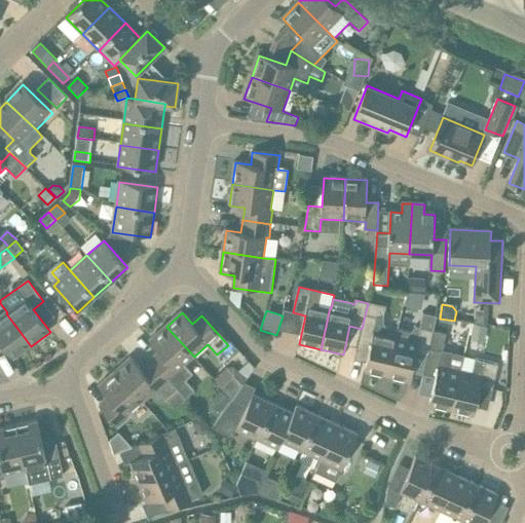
[(31,346),(6,313),(0,318),(0,341),(13,360),(31,346)]
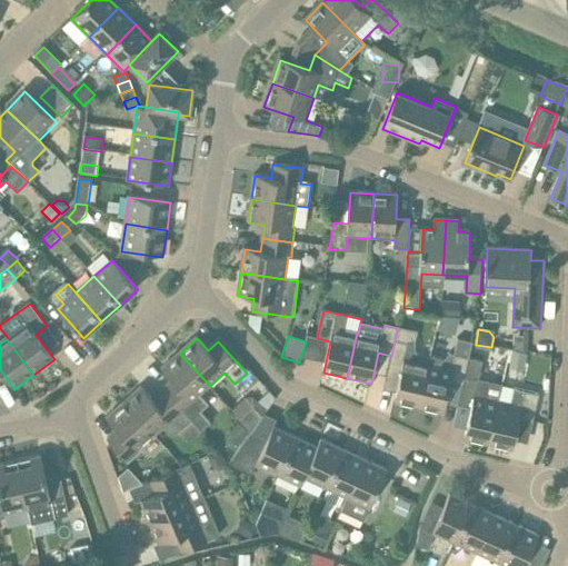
[(472,344),(459,340),(455,356),(450,355),(442,364),(442,360),(430,358),(418,408),(442,414),(450,384),(462,387),(469,358),(472,344)]
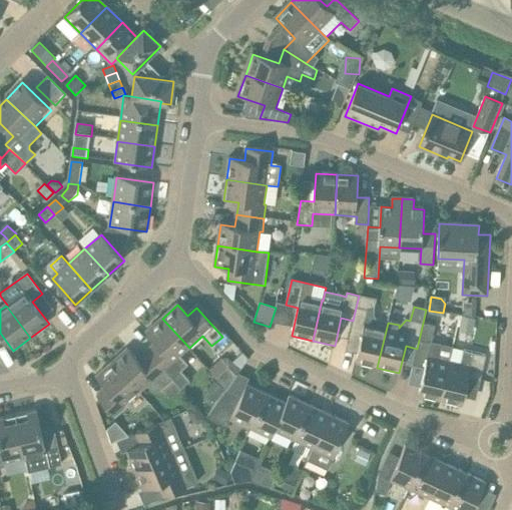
[(369,311),(356,308),(353,321),(350,333),(362,336),(356,363),(377,368),(388,323),(377,321),(374,314),(368,313),(369,311)]
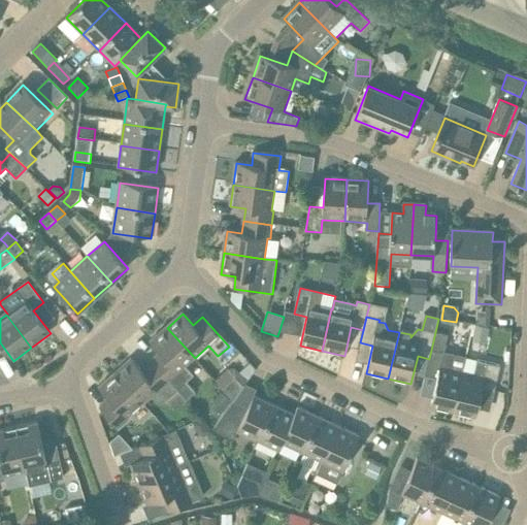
[(490,330),(476,327),(473,341),(487,345),(490,330)]
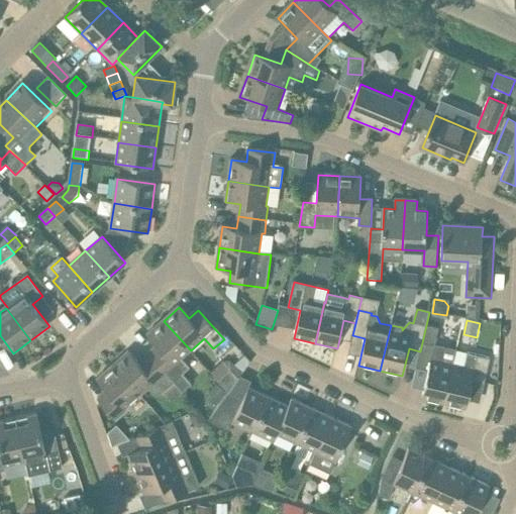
[(181,358),(191,350),(164,321),(147,335),(158,346),(147,355),(175,384),(183,393),(192,385),(183,375),(190,369),(181,358)]
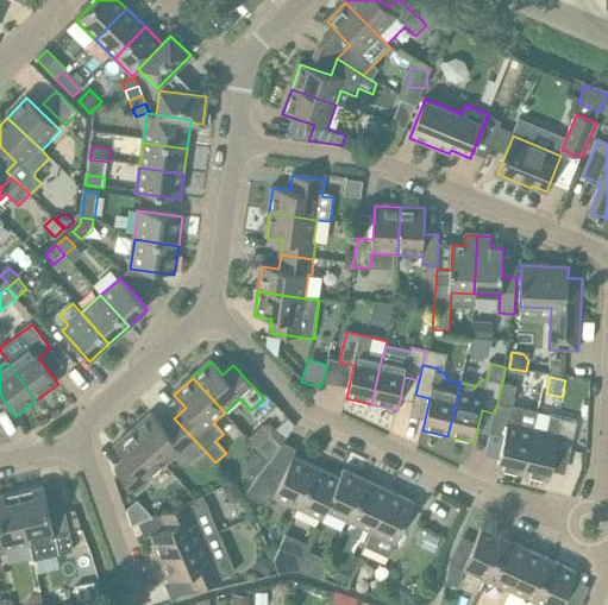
[(495,414),(490,434),(505,438),(497,470),(524,476),(534,429),(520,426),(524,409),(514,407),(519,388),(503,384),(502,383),(495,414)]
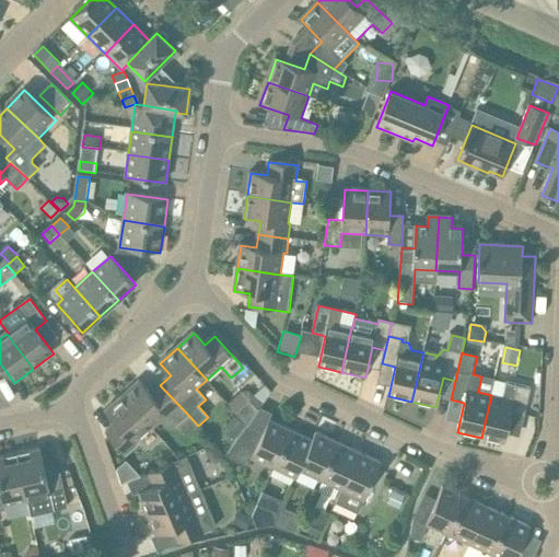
[(189,416),(160,385),(150,394),(140,382),(123,397),(151,430),(161,421),(165,427),(169,429),(173,429),(177,428),(189,416)]
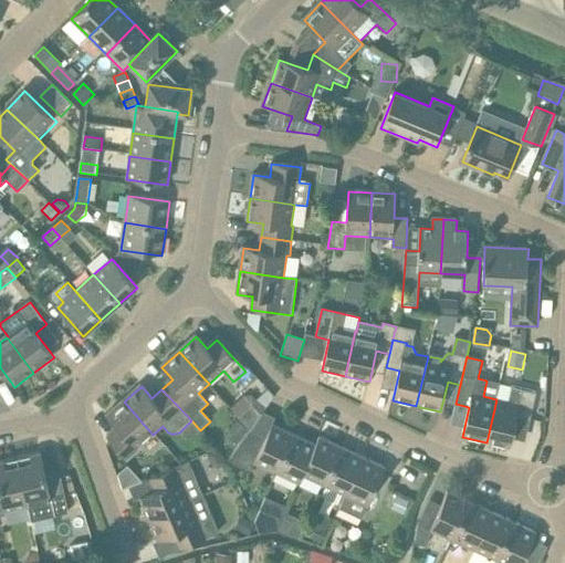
[(509,402),(497,399),(487,442),(510,448),(518,418),(531,421),(536,394),(512,388),(509,402)]
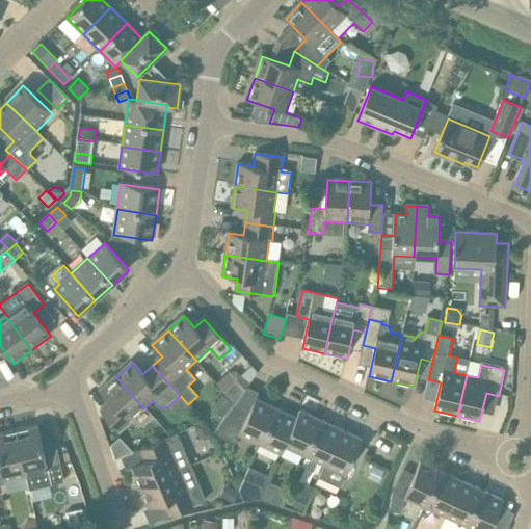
[(143,408),(116,377),(100,392),(110,403),(101,412),(120,432),(130,423),(129,422),(143,408)]
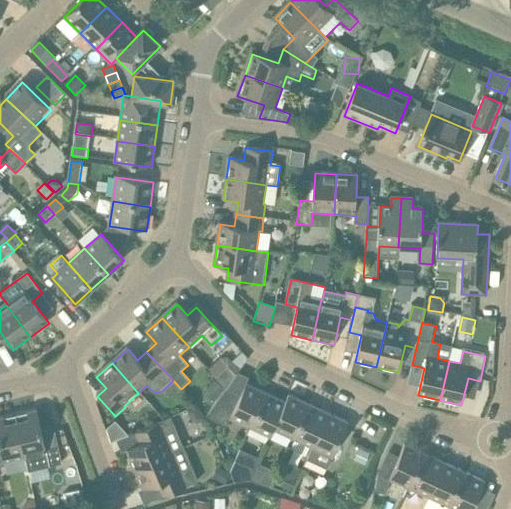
[(216,378),(226,390),(237,375),(228,367),(216,378)]
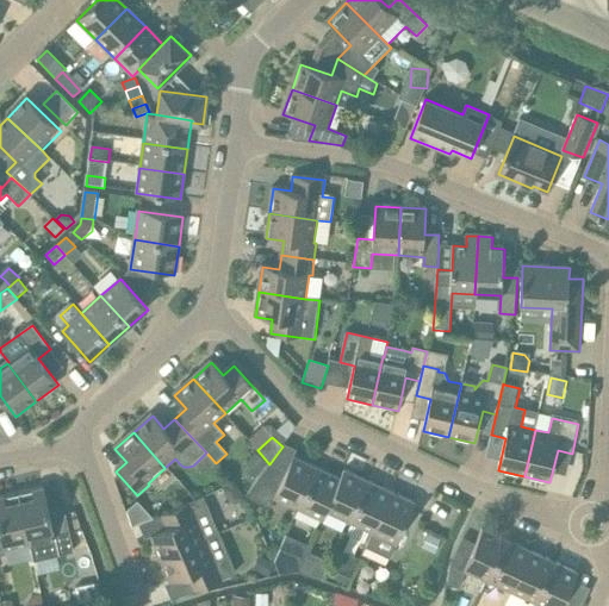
[(248,467),(259,476),(268,464),(256,456),(248,467)]
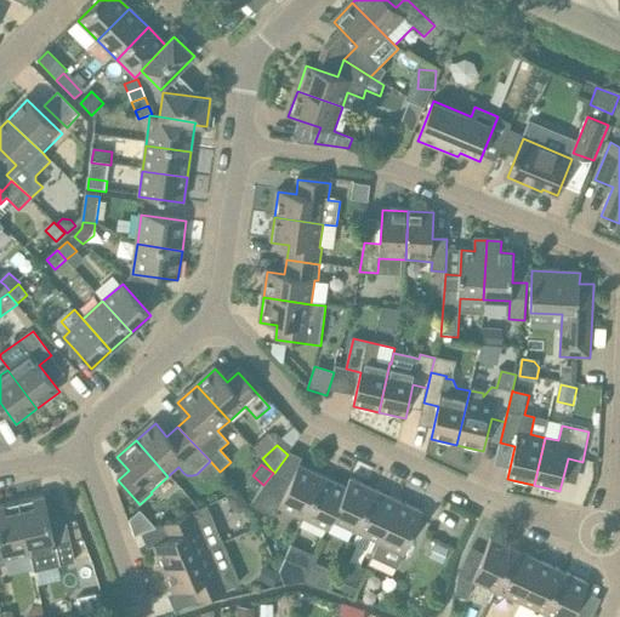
[(303,518),(323,478),(299,467),(293,481),(274,473),(250,507),(274,519),(280,507),(303,518)]
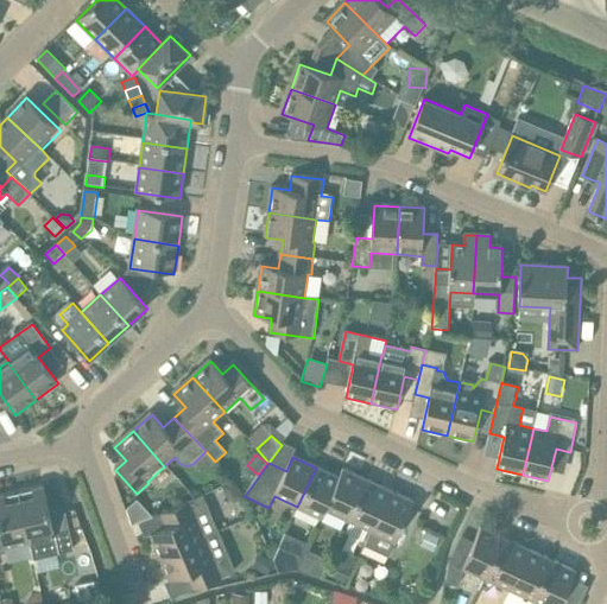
[(321,519),(339,478),(316,468),(297,507),(321,519)]
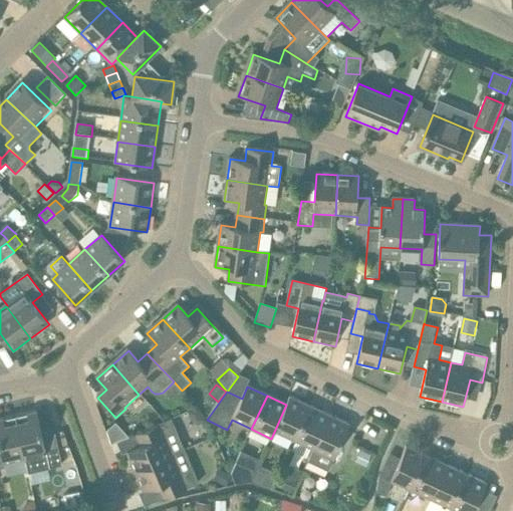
[(290,398),(286,405),(275,431),(294,440),(310,407),(290,398)]
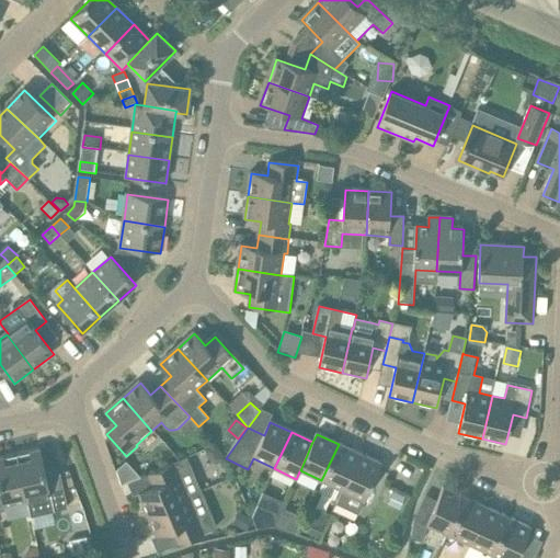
[(321,480),(343,491),(361,455),(339,444),(321,480)]
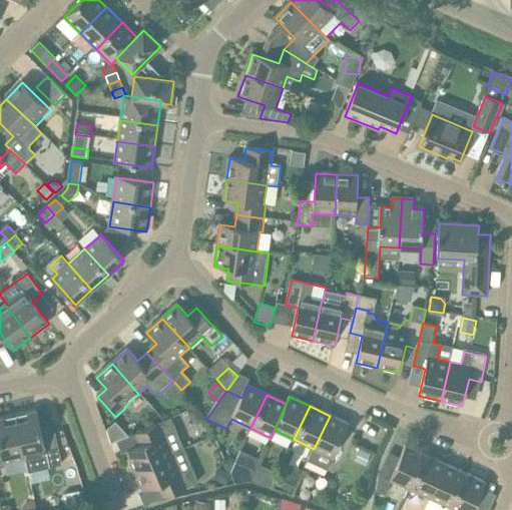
[(37,412),(15,417),(25,459),(26,459),(29,472),(62,466),(54,431),(42,434),(37,412)]
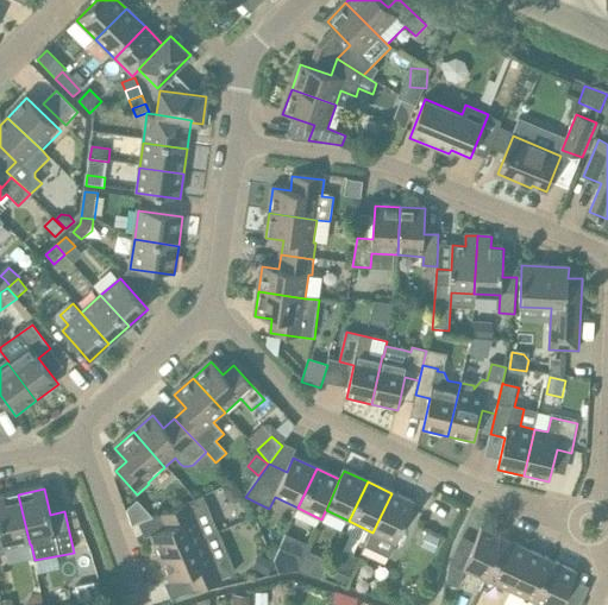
[(367,547),(390,558),(415,504),(392,493),(373,533),(367,547)]
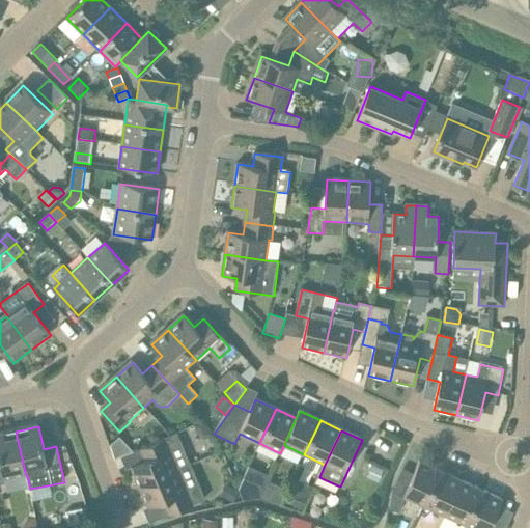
[(4,480),(26,475),(16,432),(0,435),(0,485),(5,484),(4,480)]
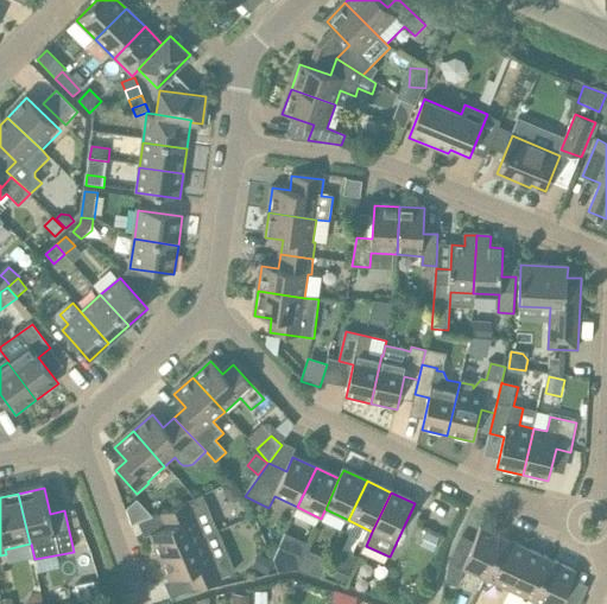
[(166,528),(151,535),(160,559),(204,540),(220,533),(203,496),(189,503),(183,506),(162,515),(166,528)]
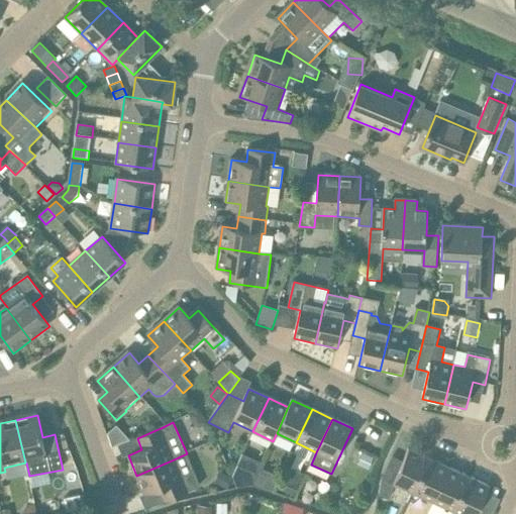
[(429,459),(409,450),(393,484),(382,479),(379,496),(389,500),(396,485),(413,493),(429,459)]
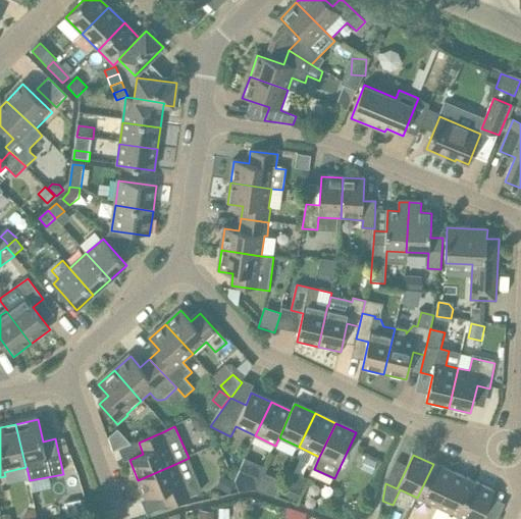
[(175,464),(138,480),(146,500),(160,494),(166,508),(167,507),(185,500),(191,497),(203,491),(189,458),(175,464)]
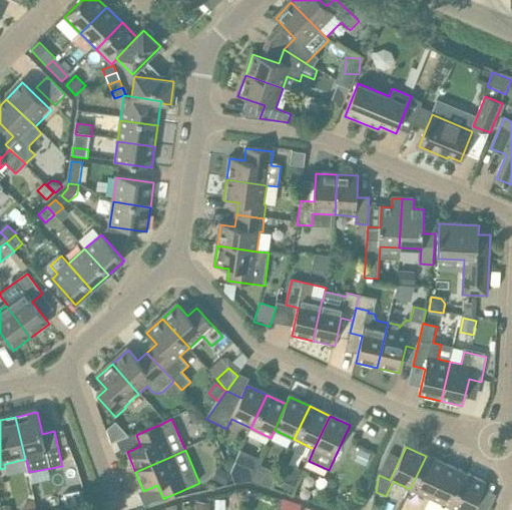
[(446,465),(426,456),(410,489),(430,499),(446,465)]
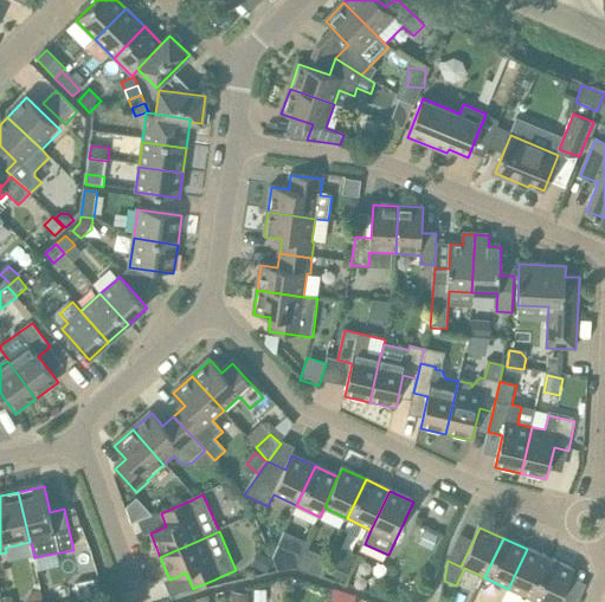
[(302,557),(280,548),(274,560),(278,573),(296,570),(302,557)]
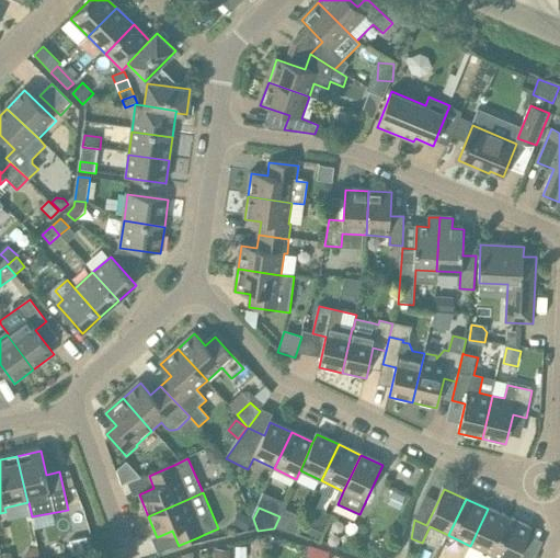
[(330,515),(311,508),(300,531),(319,539),(330,515)]
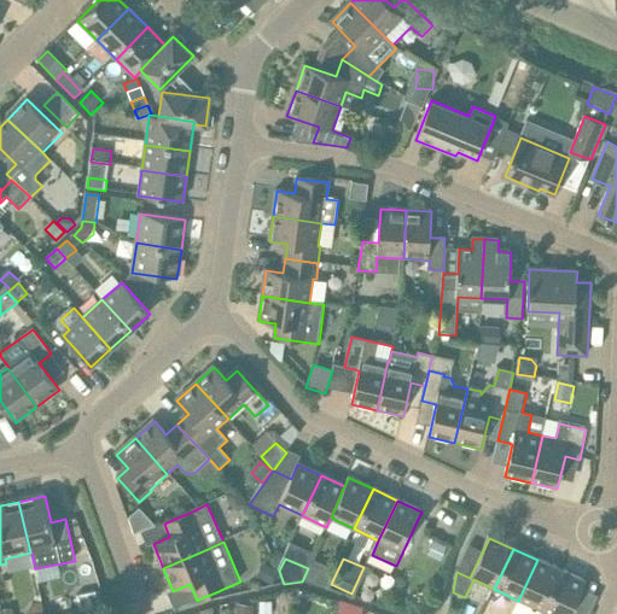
[(336,569),(312,560),(308,568),(302,582),(329,589),(336,569)]
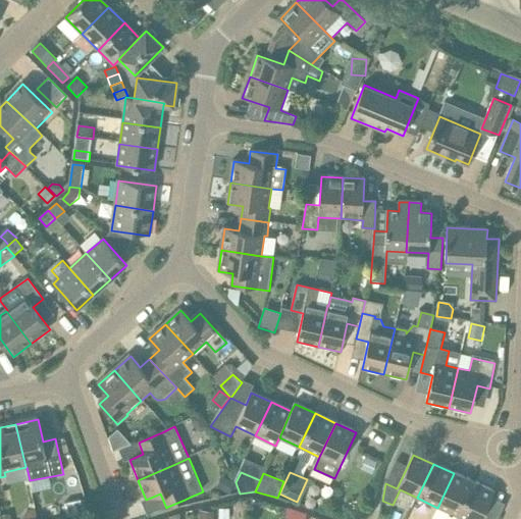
[(457,518),(458,517),(474,482),(454,473),(437,508),(432,518),(457,518)]
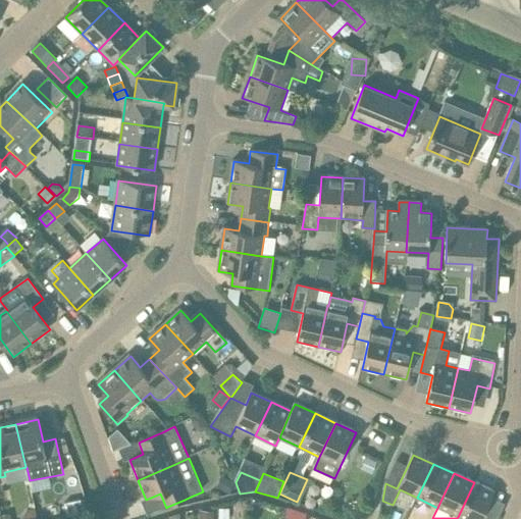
[(221,477),(216,489),(228,496),(235,483),(221,477)]
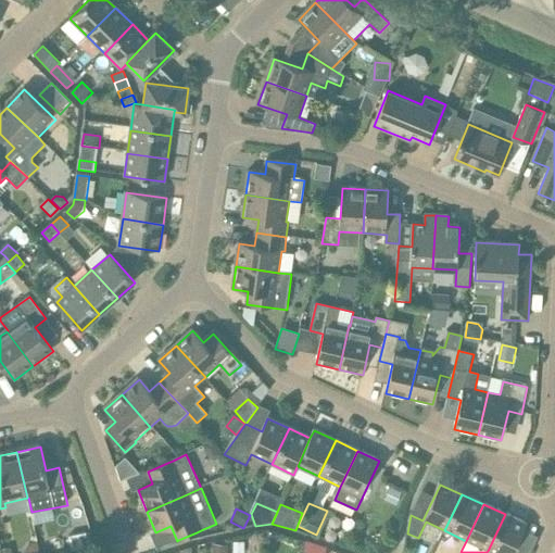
[(513,552),(527,524),(505,514),(488,551),(491,552),(513,552)]
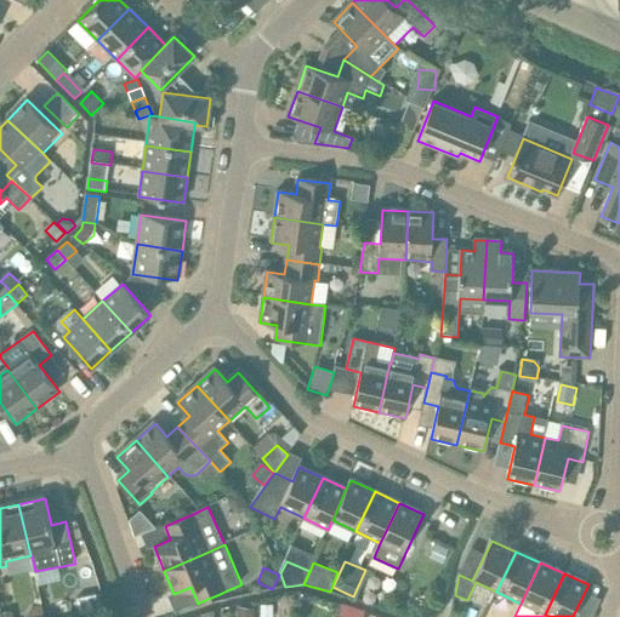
[(272,606),(261,607),(262,616),(273,616),(272,606)]
